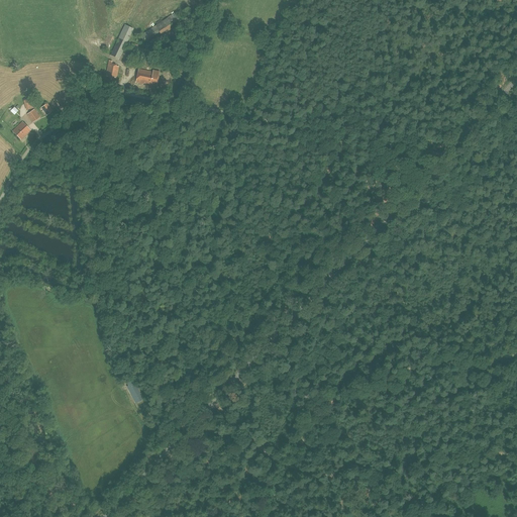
[(140,29),(144,37),(156,30),(157,32),(168,26),(167,24),(175,19),(173,16),(172,16),(169,12),(157,20),(156,17),(150,20),(152,24),(146,27),(145,26),(140,29)]
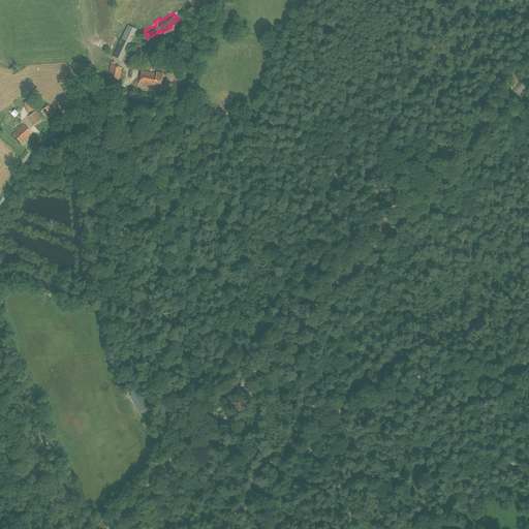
[(144,56),(147,51),(135,44),(132,51),(144,56)]
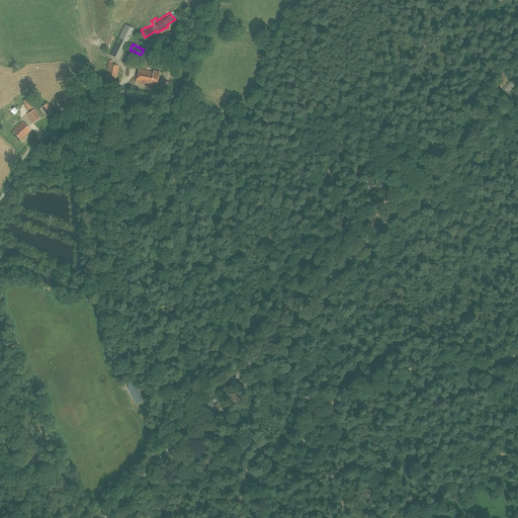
[(116,78),(119,67),(112,65),(112,61),(109,61),(106,76),(116,78)]
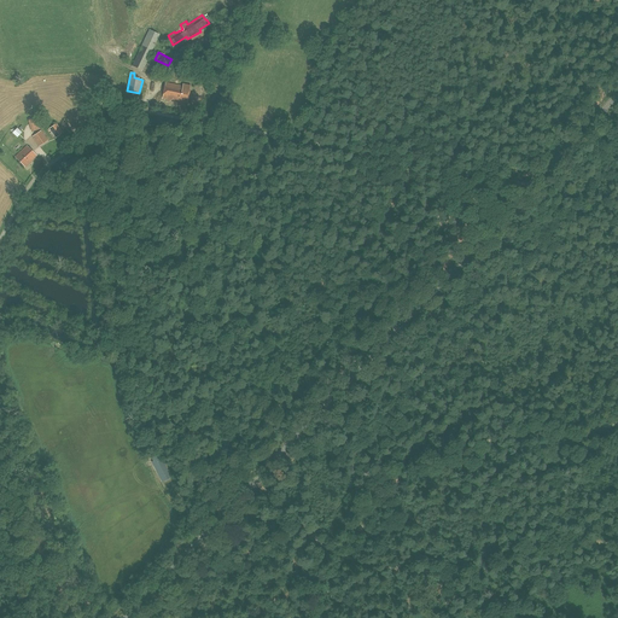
[(162,98),(187,103),(191,86),(184,85),(182,86),(165,82),(162,98)]
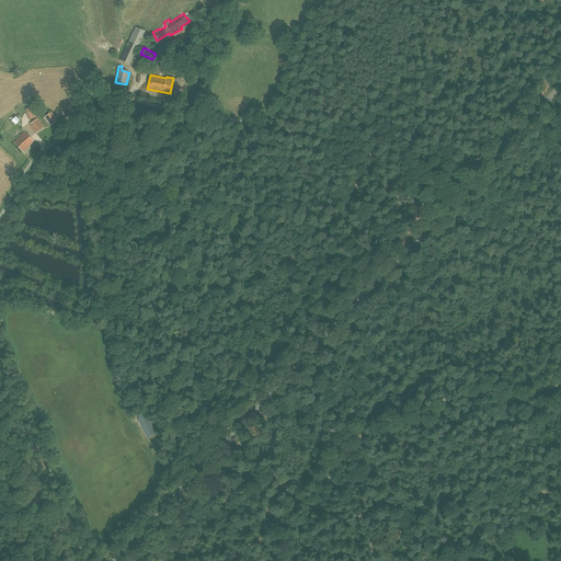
[(48,126),(50,125),(57,121),(52,112),(45,117),(47,119),(45,121),(48,126)]
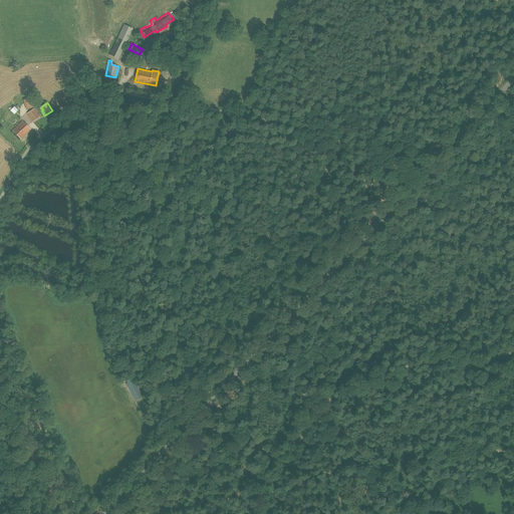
[(28,112),(26,113),(32,121),(40,116),(34,108),(28,112)]
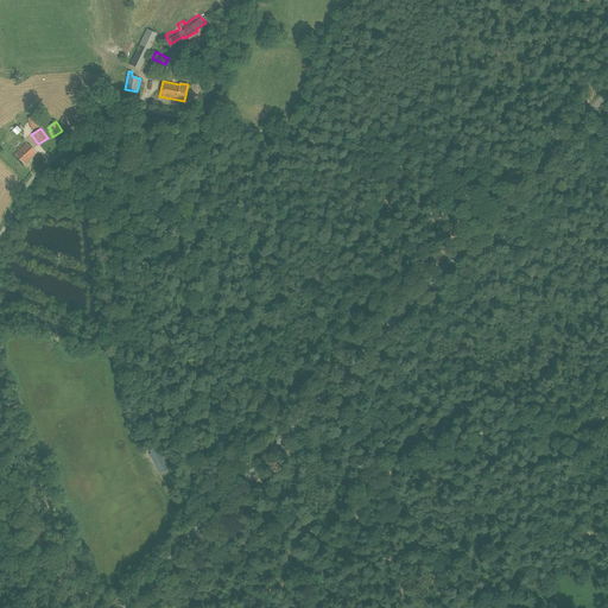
[(26,143),(16,154),(25,164),(37,153),(26,143)]
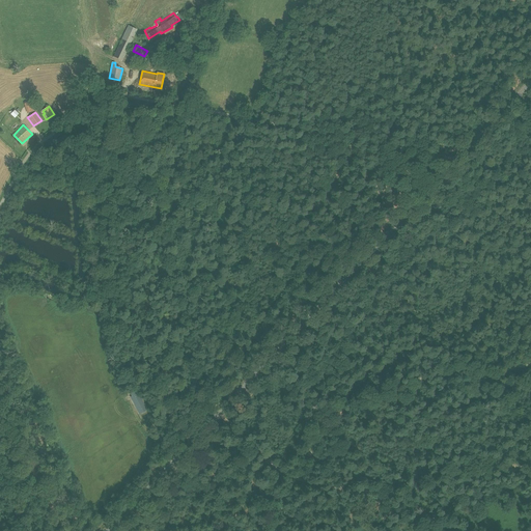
[(147,411),(137,390),(131,393),(133,396),(132,397),(141,414),(147,411)]
